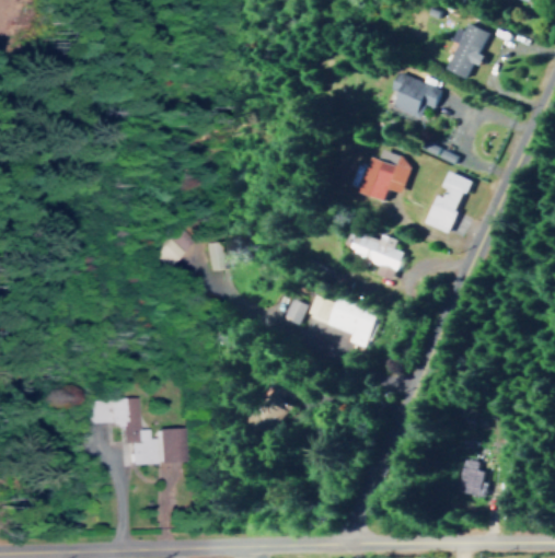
[(467,79),(473,64),(480,67),(484,57),(480,55),(488,33),(469,24),(465,31),(458,28),(452,42),(458,45),(447,70),(467,79)]
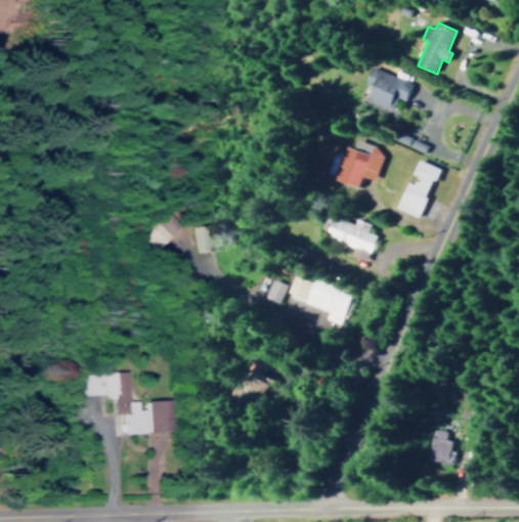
[(398,99),(406,102),(413,83),(372,70),(366,84),(374,86),(369,102),(394,111),(398,99)]
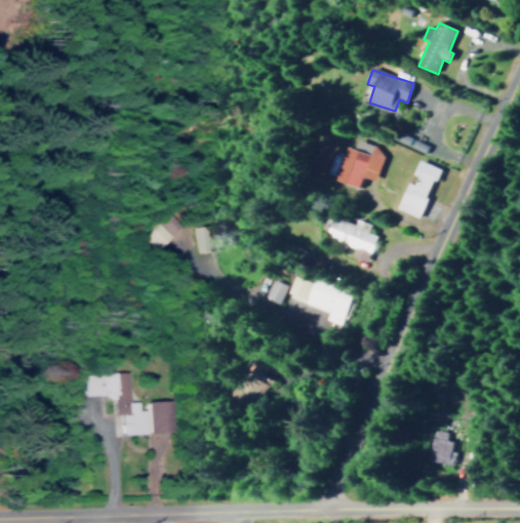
[(361,189),(364,178),(377,183),(385,158),(378,156),(381,148),(359,142),(356,150),(348,147),(337,183),(361,189)]
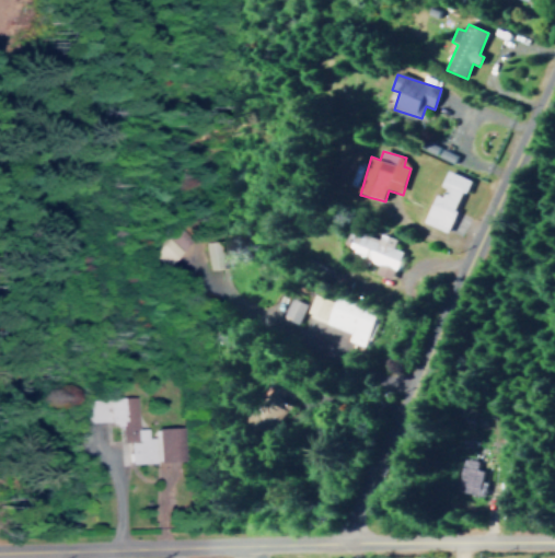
[(426,224),(449,233),(470,181),(448,172),(442,188),(447,190),(443,198),(437,196),(426,224)]
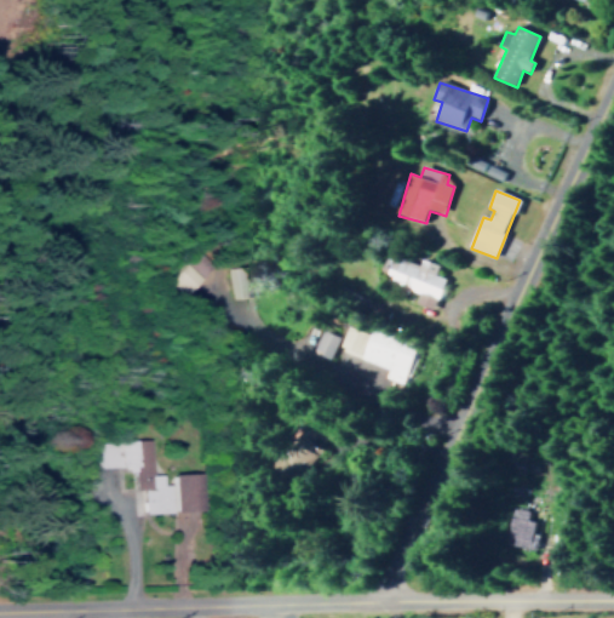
[(188,293),(202,278),(195,272),(204,263),(195,255),(172,279),(188,293)]
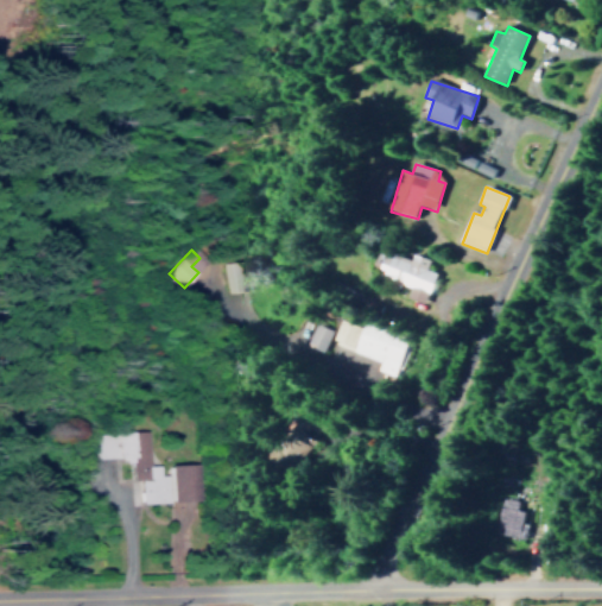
[(438,275),(429,271),(432,262),(414,256),(413,260),(382,250),(376,267),(390,272),(386,281),(413,290),(410,300),(428,304),(438,275)]
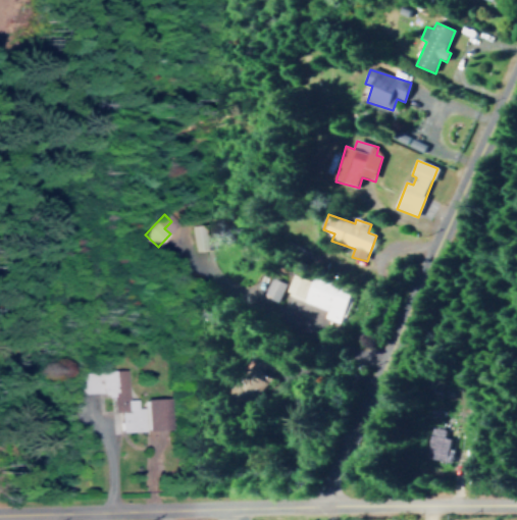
[(196,227),(200,253),(211,251),(206,225),(196,227)]
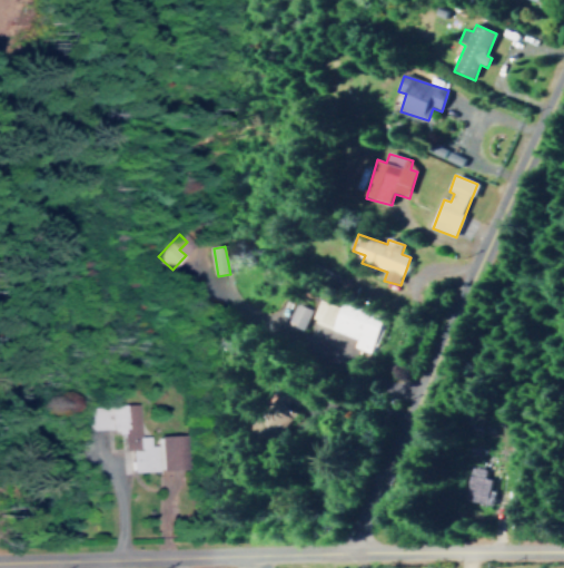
[(359,339),(357,349),(374,354),(384,316),(344,304),(343,309),(322,302),(315,325),(359,339)]
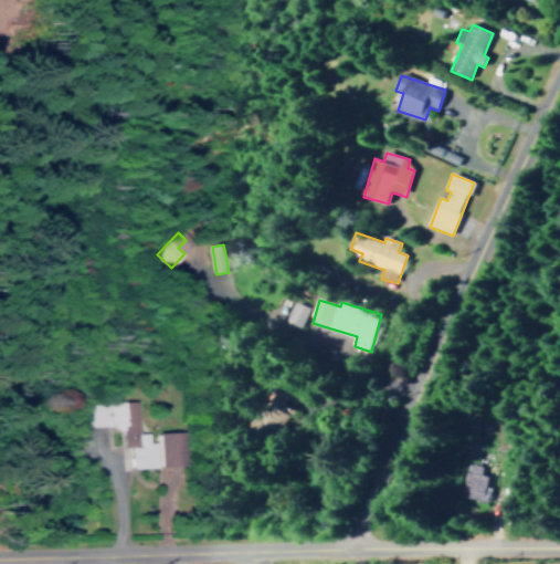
[(312,309),(296,303),(288,324),(303,330),(312,309)]
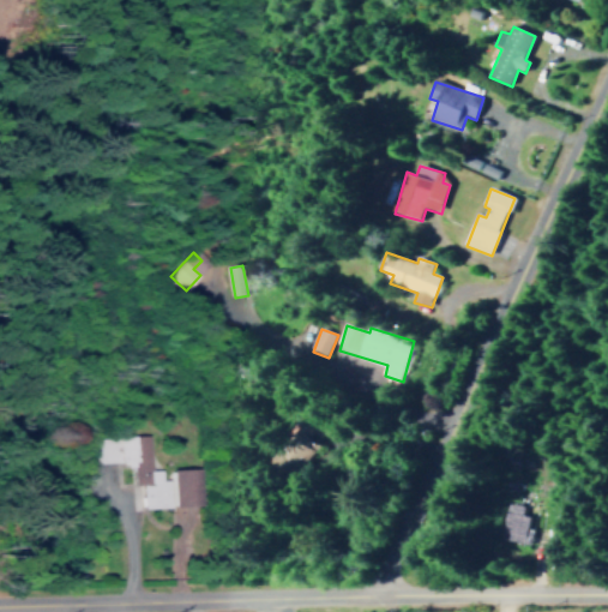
[(203,508),(202,469),(172,471),(172,481),(163,481),(163,472),(151,472),(150,437),(102,439),(103,466),(133,465),(133,486),(143,486),(144,510),(203,508)]
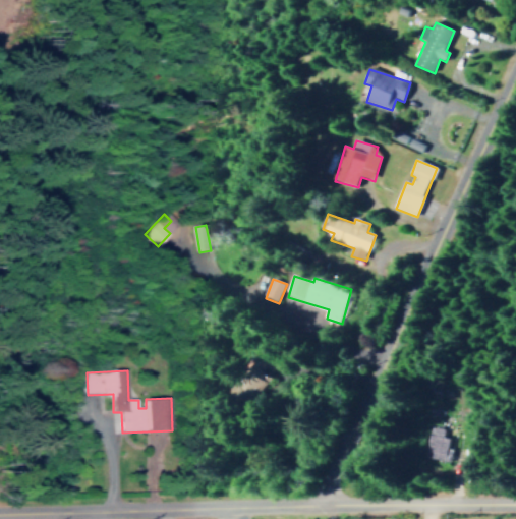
[(450,431),(432,429),(428,459),(447,461),(450,431)]
